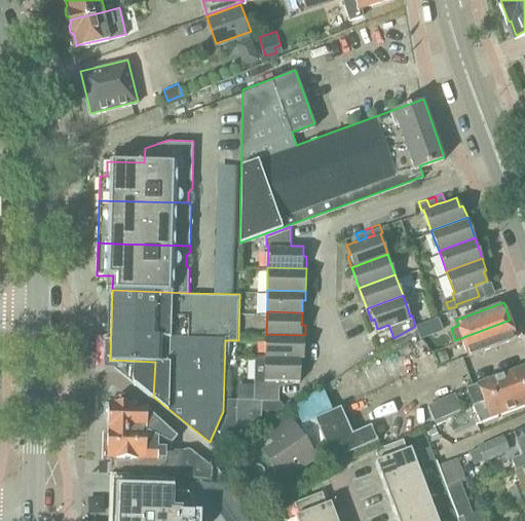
[(510,320),(455,340),(455,341),(463,338),(470,354),(516,336),(510,320)]
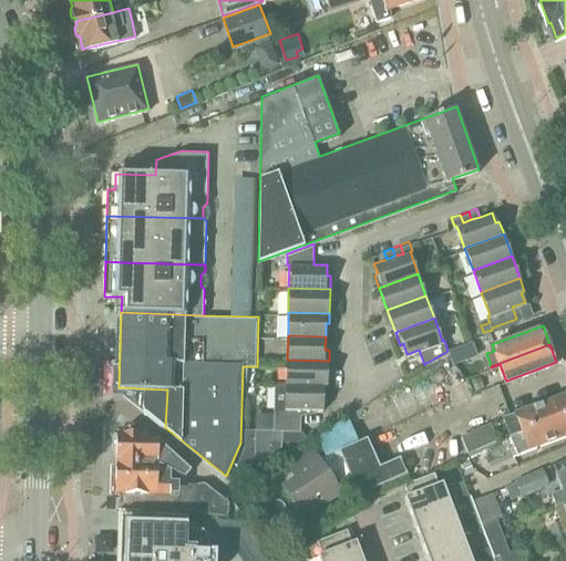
[(287,360),(287,383),(328,384),(329,361),(287,360)]
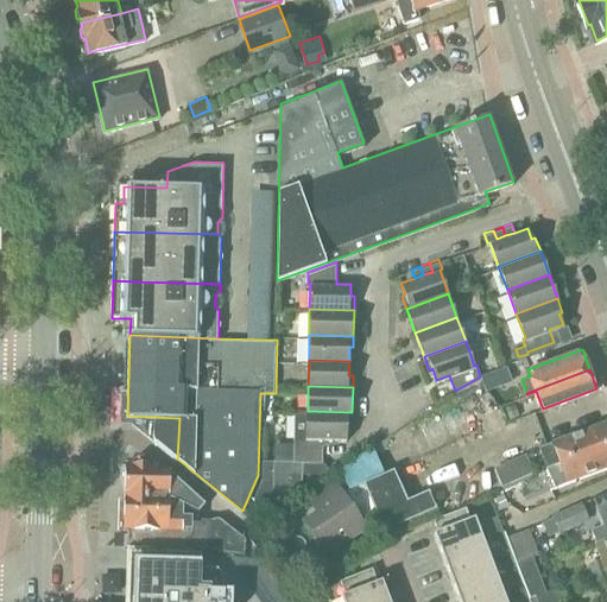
[(516,401),(506,405),(511,417),(520,413),(516,401)]
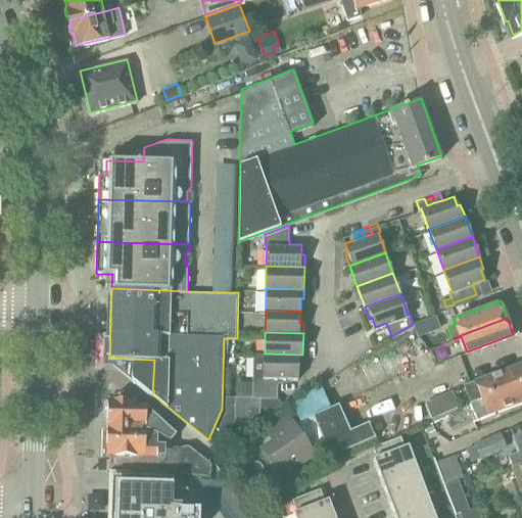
[(254,356),(253,395),(261,395),(278,396),(278,377),(298,377),(299,367),(302,367),(302,355),(265,354),(265,356),(254,356)]
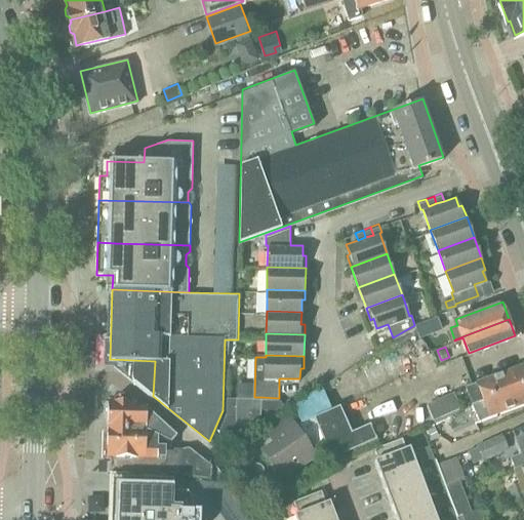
[(473,402),(523,383),(523,363),(467,385),(473,402)]
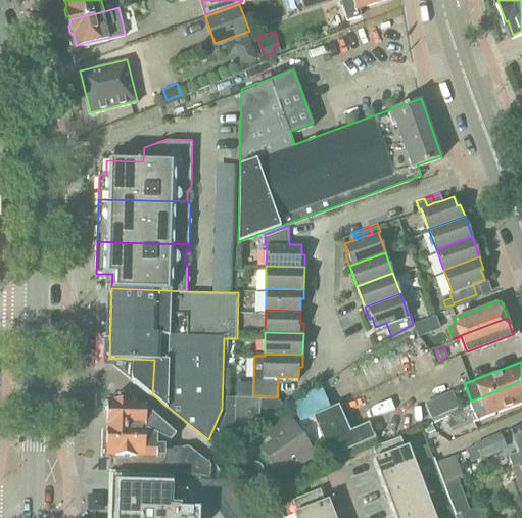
[(471,401),(477,417),(521,399),(521,381),(471,401)]
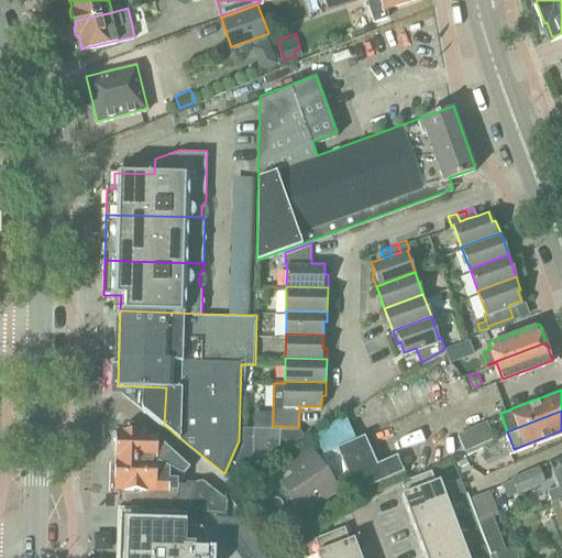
[(466,448),(495,436),(487,418),(459,431),(466,448)]
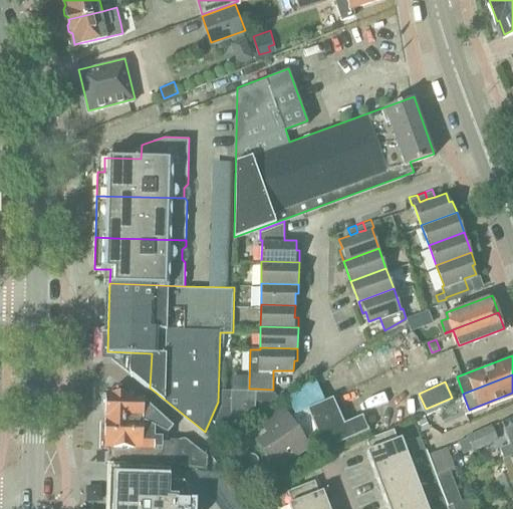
[(106,391),(105,419),(144,420),(145,399),(134,399),(134,392),(129,392),(129,389),(124,385),(116,385),(112,389),(112,391),(107,391),(106,391)]
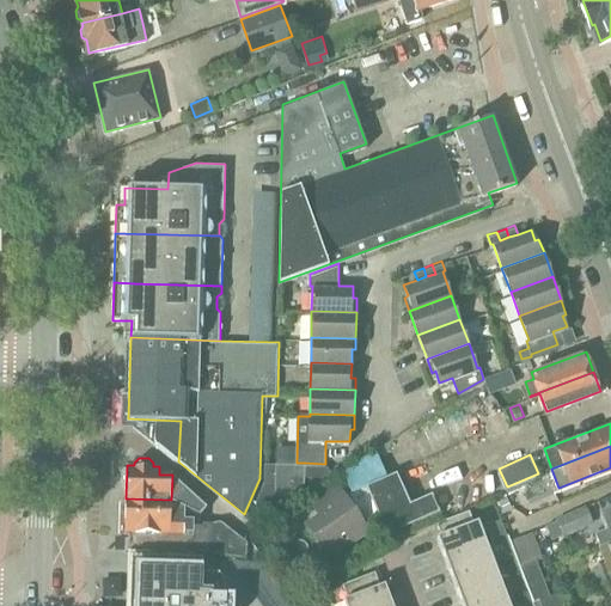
[(275,461),(275,469),(274,482),(289,483),(289,475),(285,475),(282,471),(282,463),(275,461)]
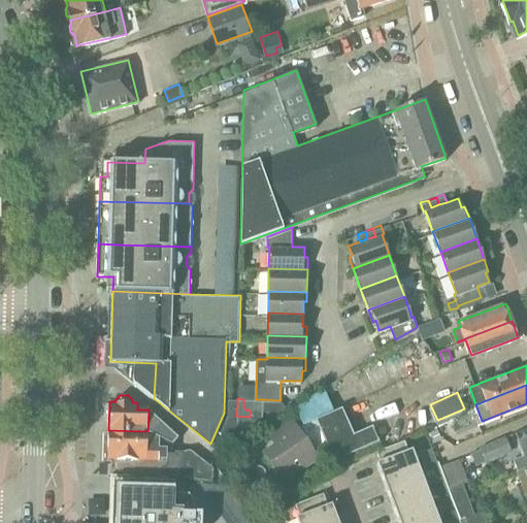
[(253,399),(243,399),(243,406),(245,410),(250,410),(253,410),(253,399)]
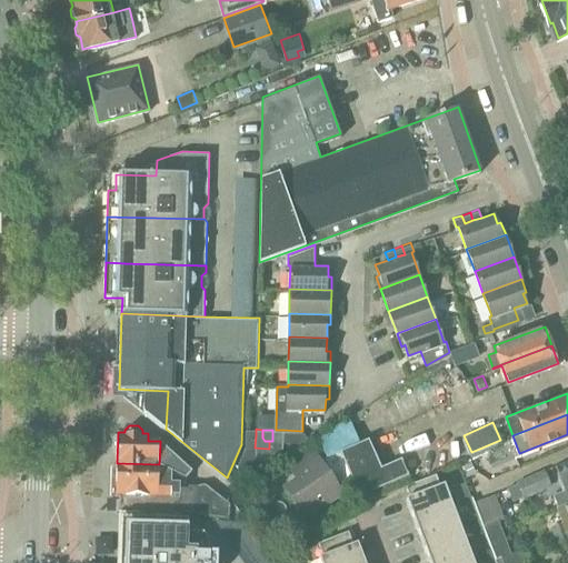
[(276,430),(272,430),(272,441),(284,441),(284,430),(276,430)]
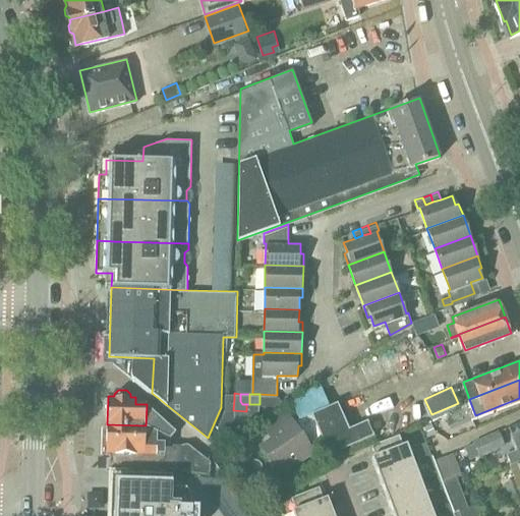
[(234,399),(226,398),(226,408),(218,426),(233,426),(233,410),(234,399)]
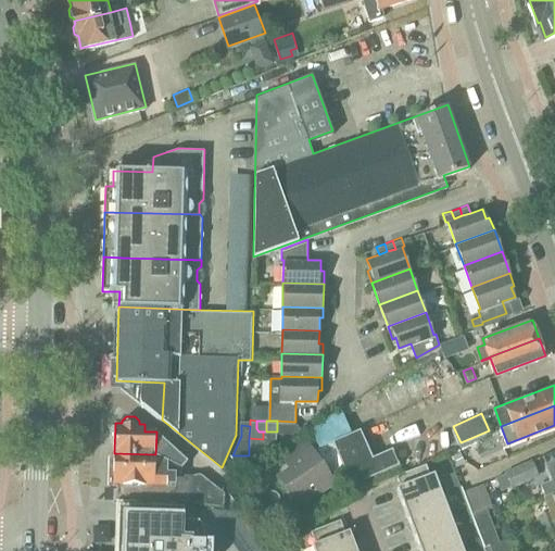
[(362,428),(333,440),(353,484),(401,463),(394,447),(374,455),(362,428)]
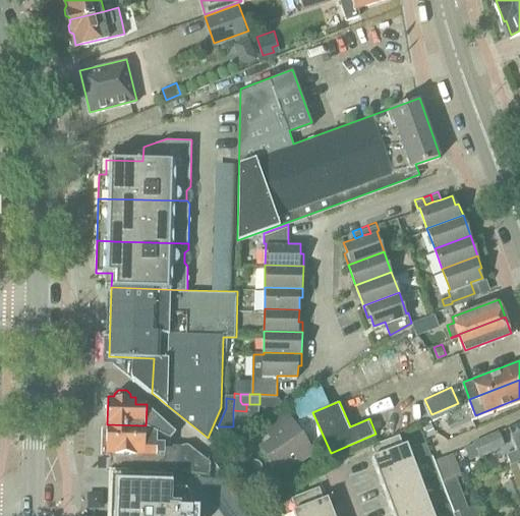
[(273,438),(261,445),(280,474),(314,452),(286,409),(264,423),(273,438)]
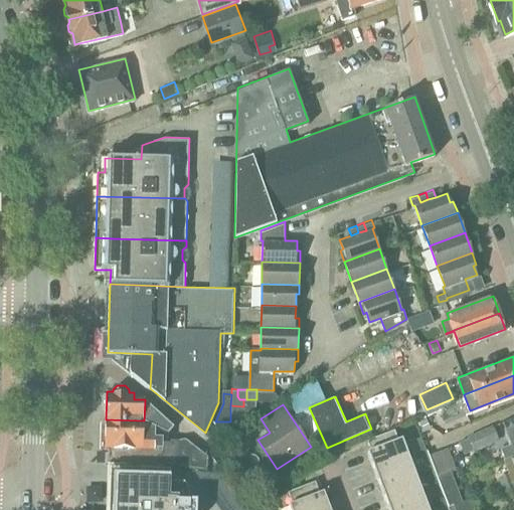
[(230,405),(230,421),(233,421),(247,411),(243,406),(230,405)]
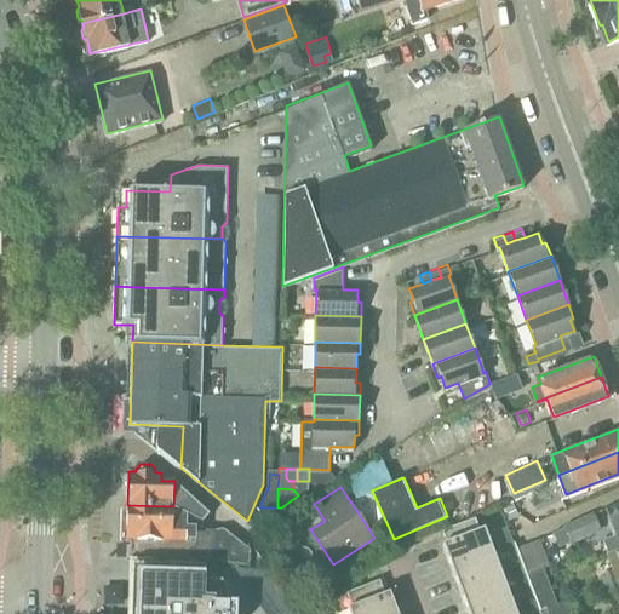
[(514,501),(505,505),(510,516),(520,511),(514,501)]
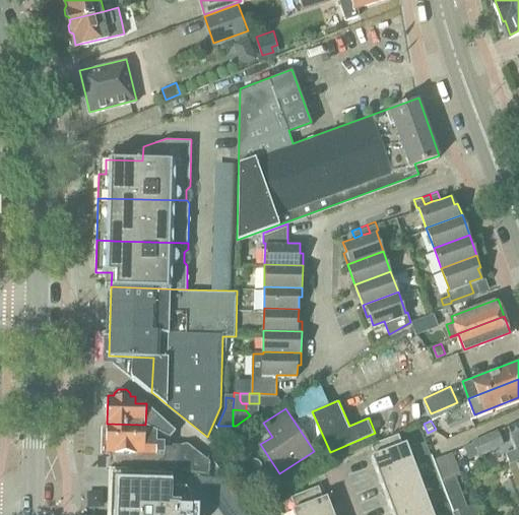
[(108,465),(113,466),(118,466),(118,467),(123,467),(129,468),(160,470),(160,469),(161,468),(161,467),(209,471),(210,459),(189,442),(188,442),(182,443),(180,443),(170,443),(170,438),(145,425),(107,424),(106,452),(108,452),(108,465)]
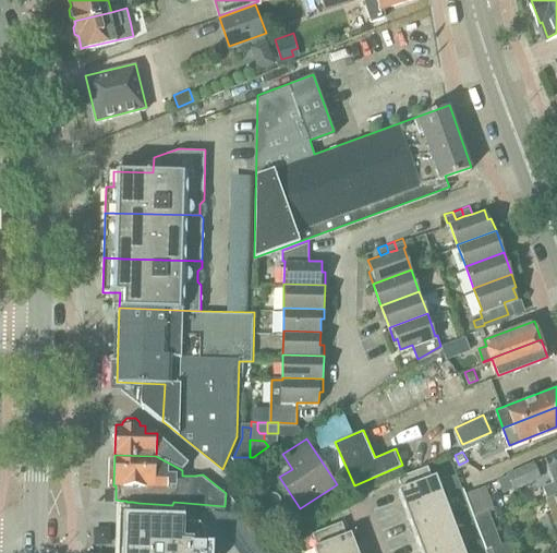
[(513,485),(513,488),(541,476),(534,459),(507,471),(508,473),(498,478),(504,490),(513,485)]
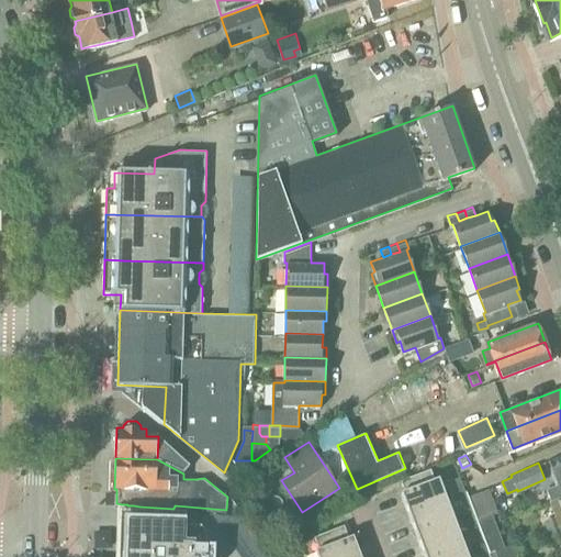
[(551,499),(560,494),(560,466),(554,469),(559,482),(547,488),(551,499)]
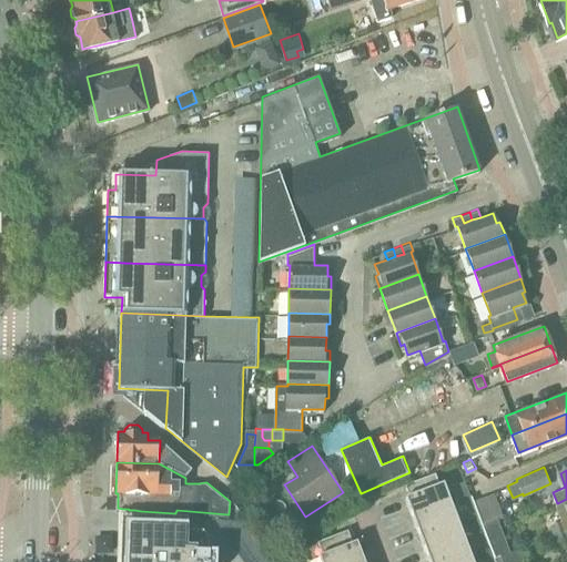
[(411,494),(406,496),(413,514),(452,500),(444,481),(441,483),(436,471),(406,482),(411,494)]
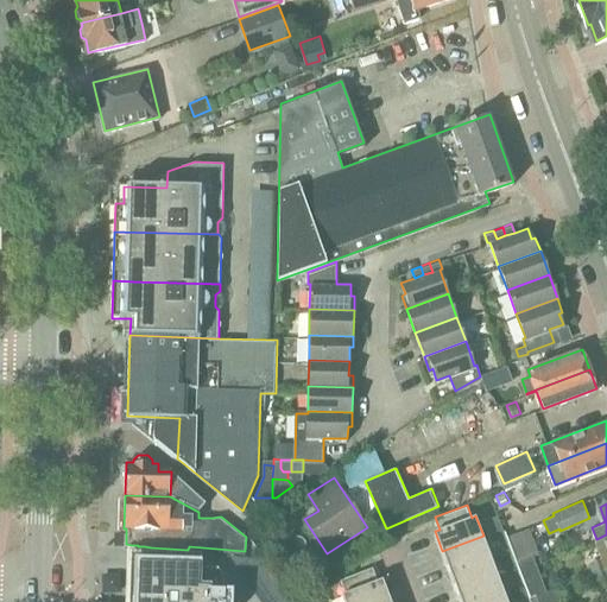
[(590,561),(594,571),(606,566),(606,534),(596,539),(602,555),(601,556),(602,556),(590,561)]
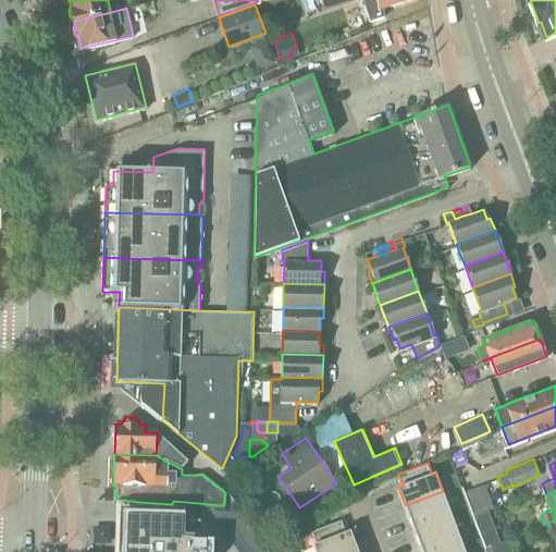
[(449,508),(443,491),(405,505),(411,523),(449,508)]
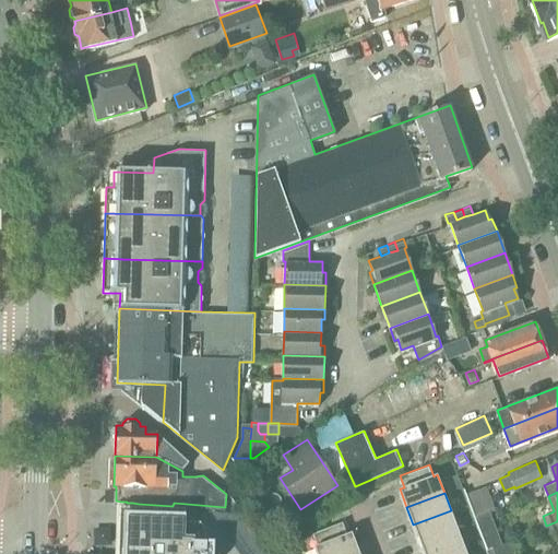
[(479,527),(495,521),(490,509),(475,516),(479,527)]
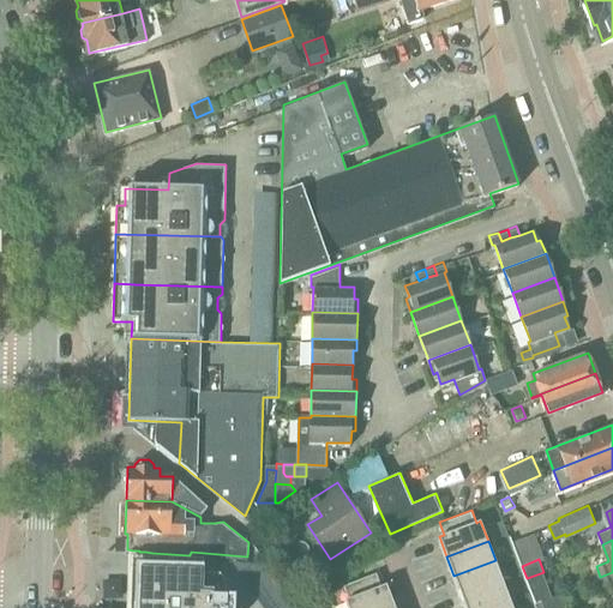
[(503,579),(496,560),(454,576),(461,595),(503,579)]
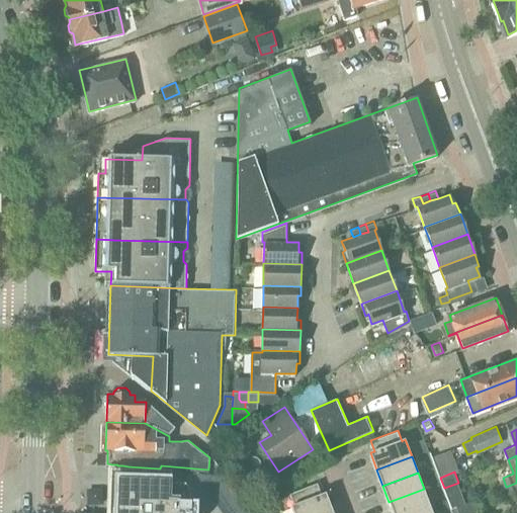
[(197,512),(198,505),(193,505),(190,504),(191,489),(186,483),(171,483),(110,481),(109,512),(197,512)]
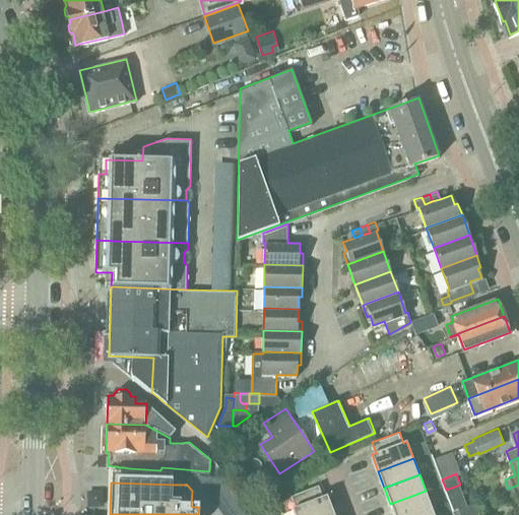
[(325,514),(334,512),(327,495),(324,497),(319,485),(292,495),(297,507),(293,508),(295,514),(325,514)]
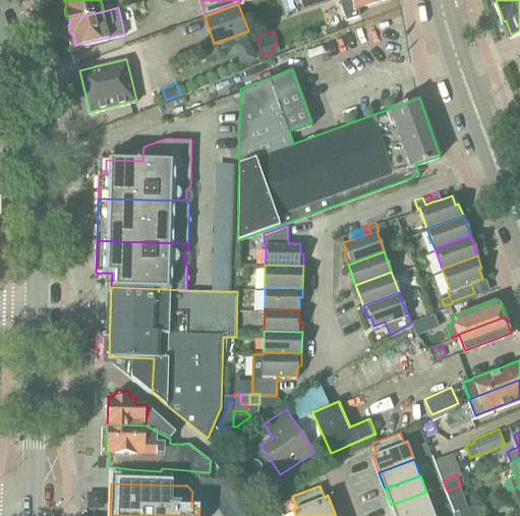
[(519,485),(509,490),(514,502),(519,499),(519,485)]
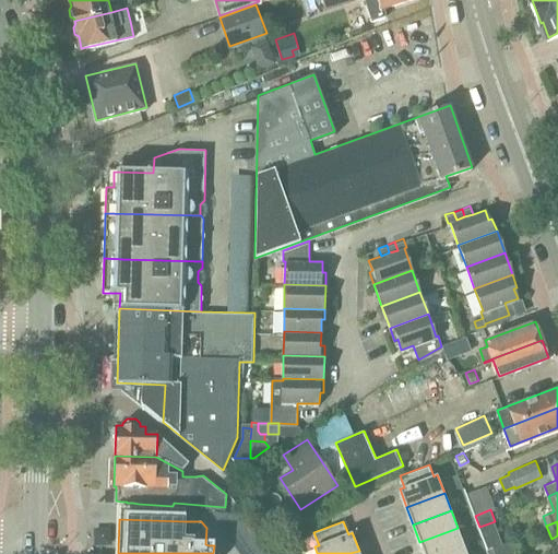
[(439,553),(464,545),(458,528),(419,542),(424,553),(439,553)]
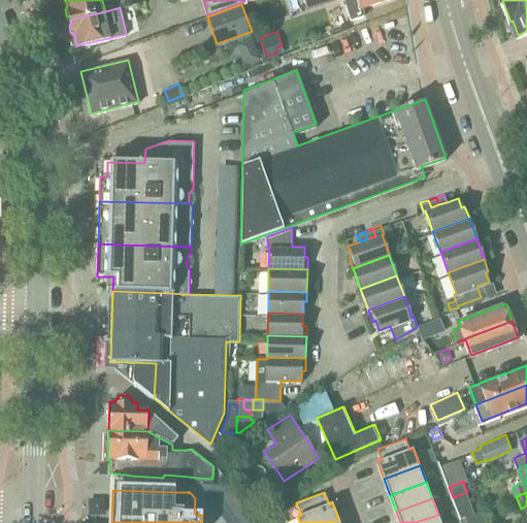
[(465,516),(467,522),(486,522),(488,522),(483,510),(465,516)]
